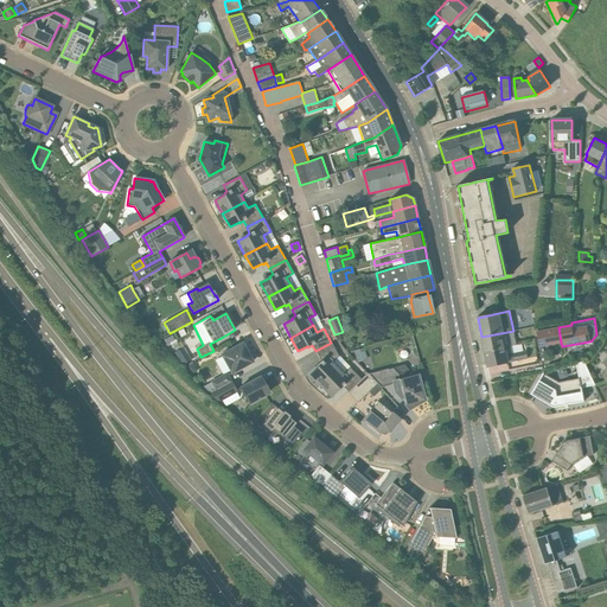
[(540,347),(561,343),(558,327),(536,332),(540,347)]
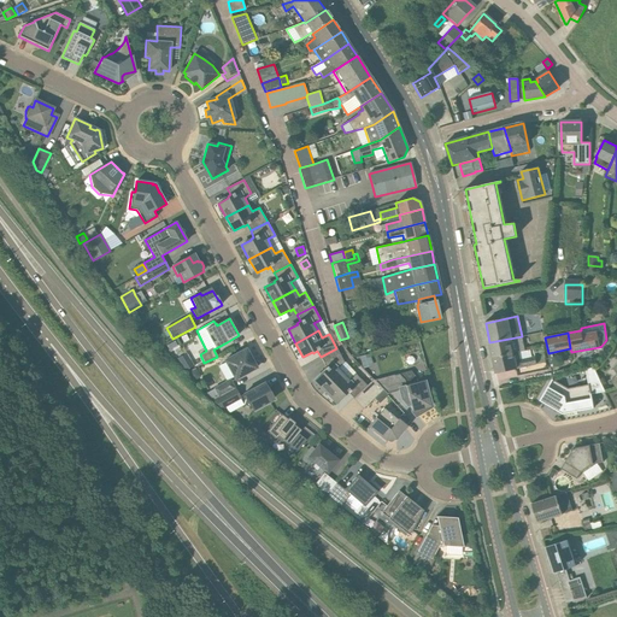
[(489,342),(493,358),(515,353),(524,351),(522,336),(489,342)]
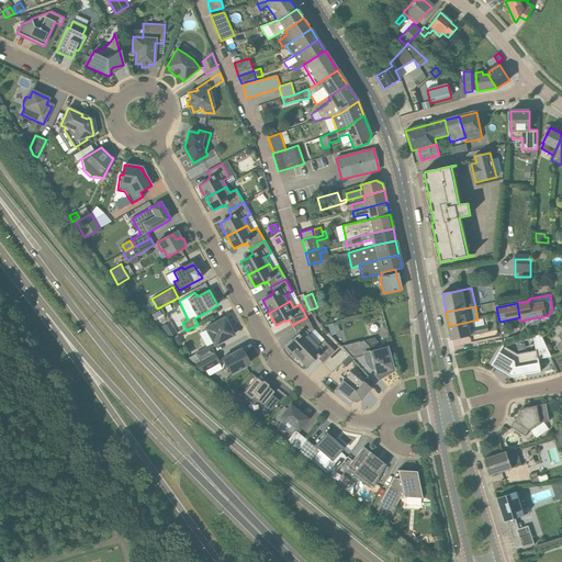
[(287,346),(296,357),(314,340),(308,335),(313,329),(306,317),(292,325),(296,337),(287,346)]
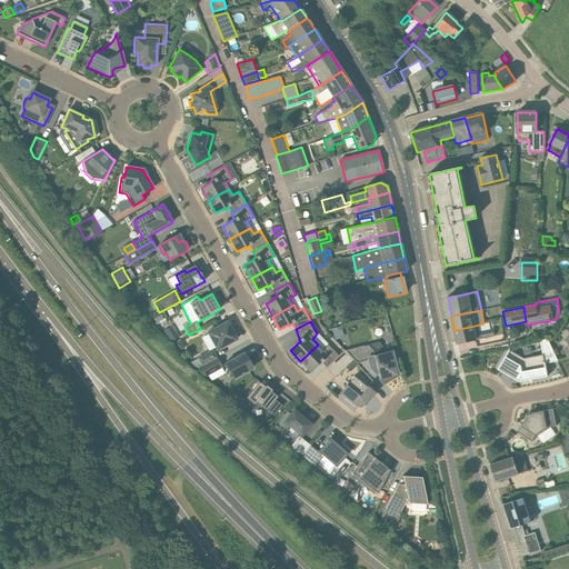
[(207,333),(217,350),(237,339),(227,322),(207,333)]
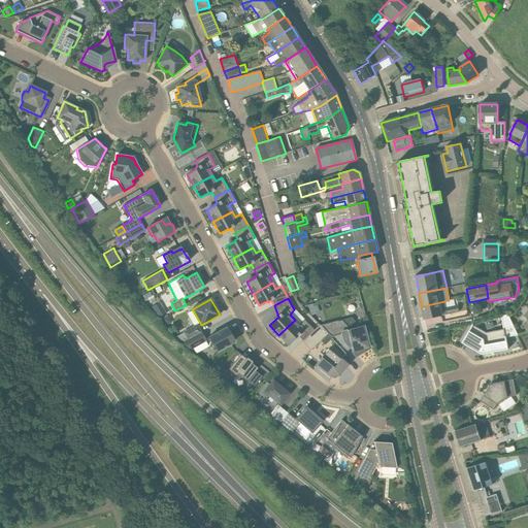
[(459,311),(458,306),(442,309),(440,302),(422,306),(425,320),(459,311)]
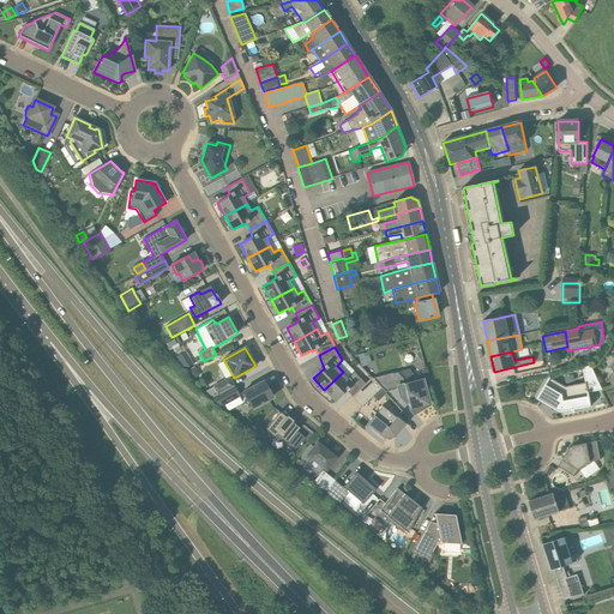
[(368,353),(357,355),(360,366),(371,363),(368,353)]
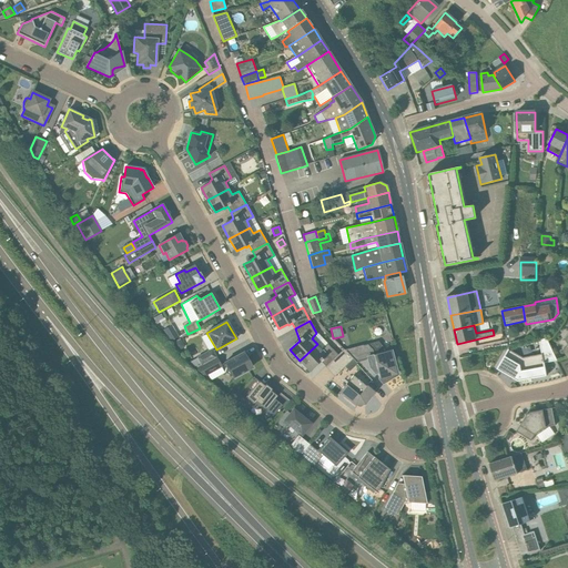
[(179,337),(173,327),(165,332),(171,342),(179,337)]
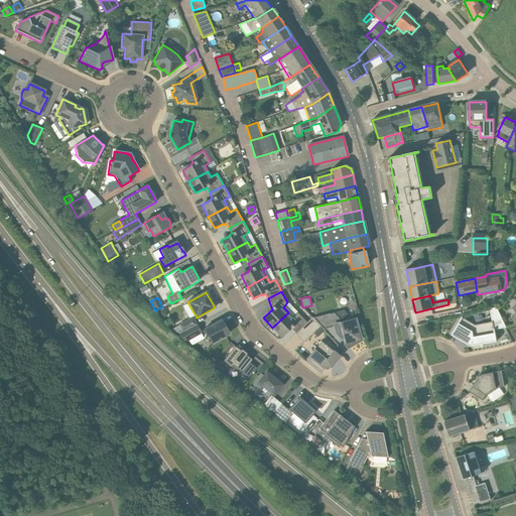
[(490,308),(492,321),(493,321),(495,330),(506,328),(502,318),(497,308),(490,307),(490,308)]
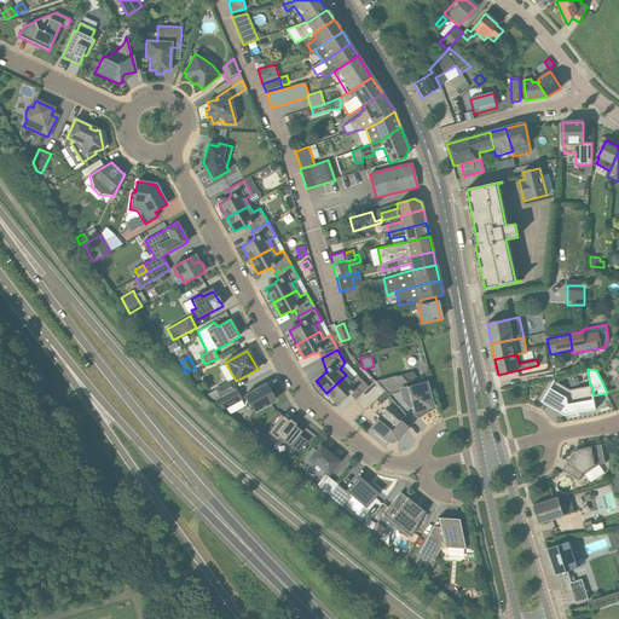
[(197,370),(190,374),(195,382),(202,377),(197,370)]
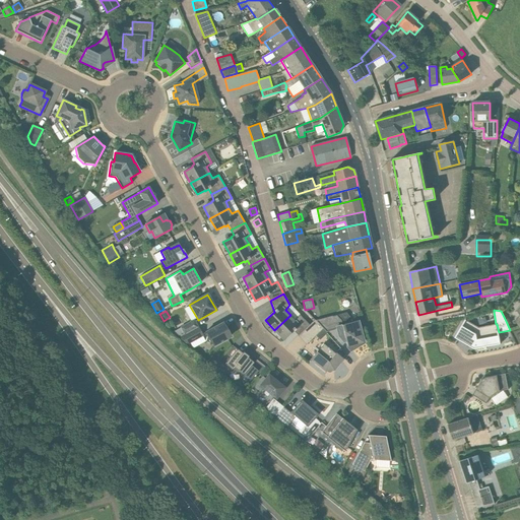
[(337,337),(342,342),(343,342),(350,350),(364,342),(358,321),(353,322),(346,313),(332,316),(315,320),(322,329),(325,332),(335,330),(337,337)]
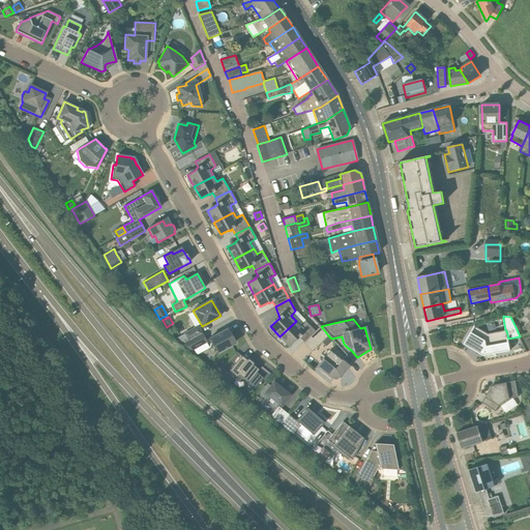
[(299,337),(303,343),(315,331),(305,321),(300,326),(296,321),(280,336),(289,346),(296,340),(297,340),(299,337)]
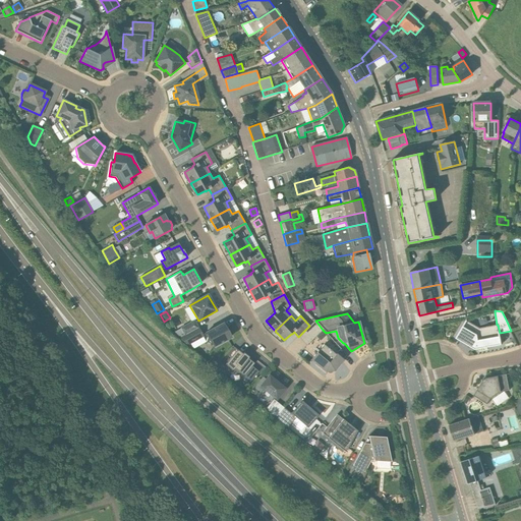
[(180,328),(184,335),(198,329),(194,320),(180,328)]
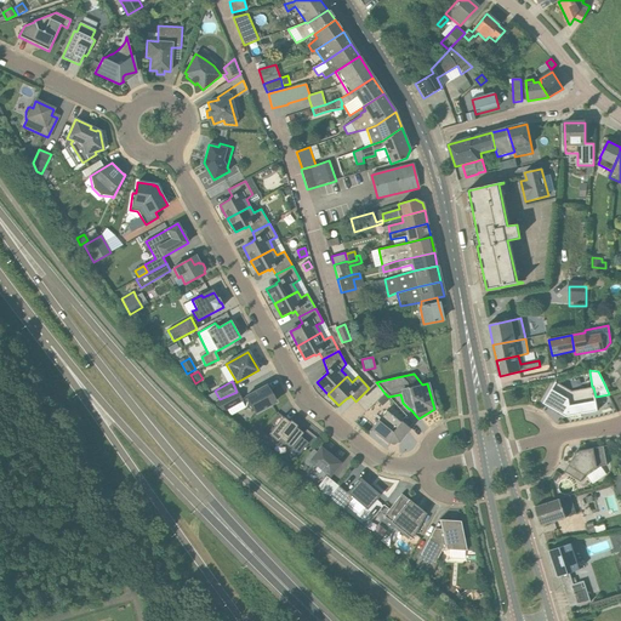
[(355,402),(365,412),(375,404),(385,393),(376,382),(376,381),(369,388),(355,402)]
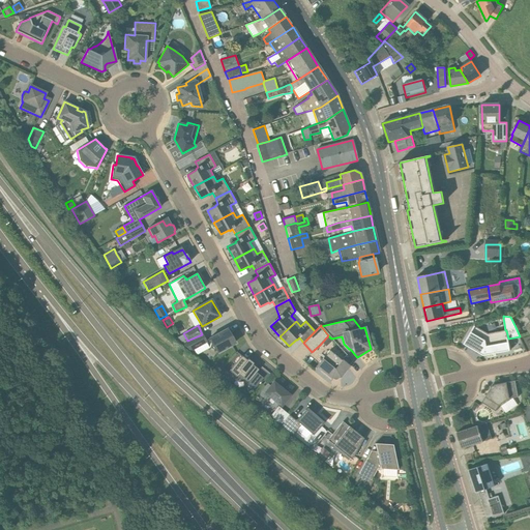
[(510,351),(508,342),(500,344),(499,341),(474,326),(464,345),(483,356),(510,351)]
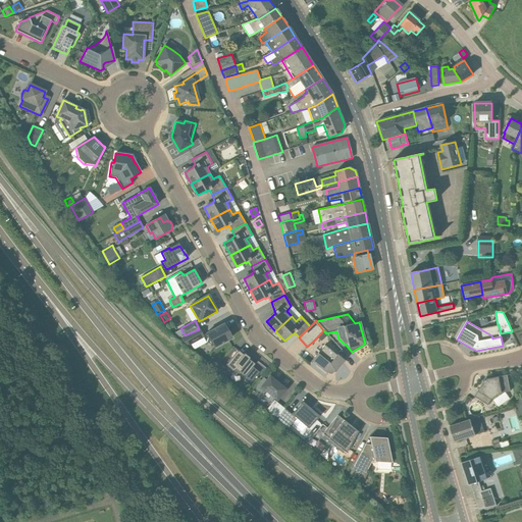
[(211,344),(214,348),(231,338),(224,323),(206,333),(208,336),(206,343),(211,344)]
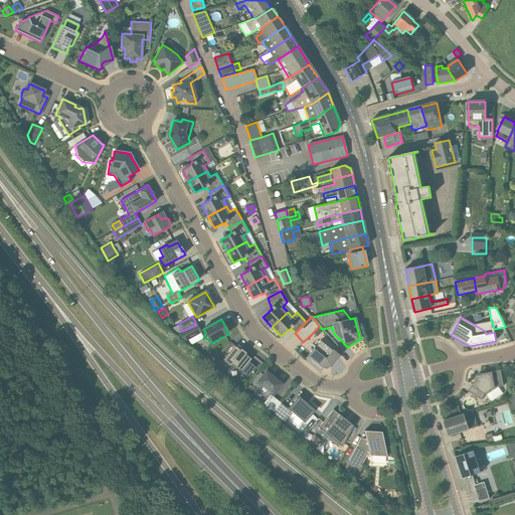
[(196,325),(182,331),(176,334),(185,342),(201,333),(196,325)]
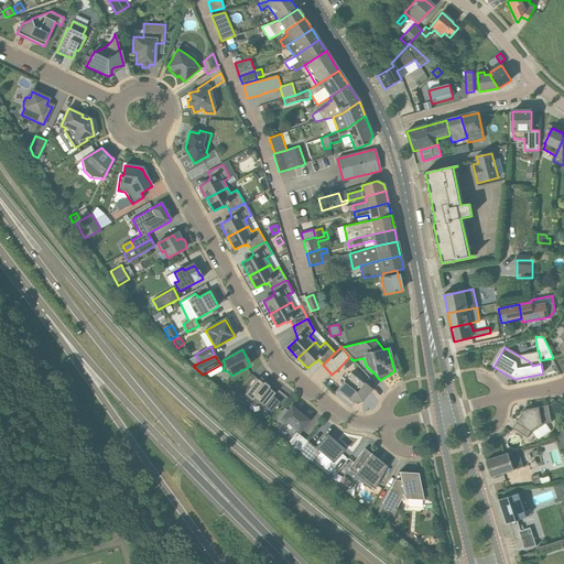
[(350,373),(337,390),(353,402),(361,401),(371,390),(350,373)]
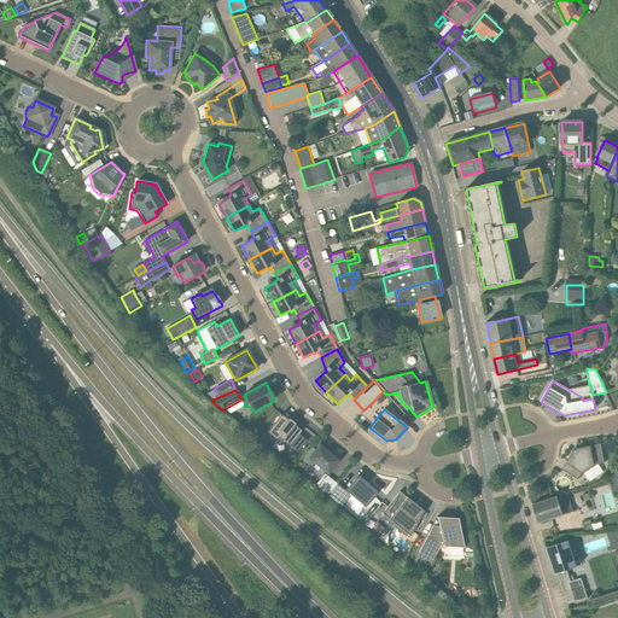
[(278,437),(290,445),(302,431),(293,425),(293,426),(287,421),(289,420),(281,415),(267,432),(277,439),(278,437)]
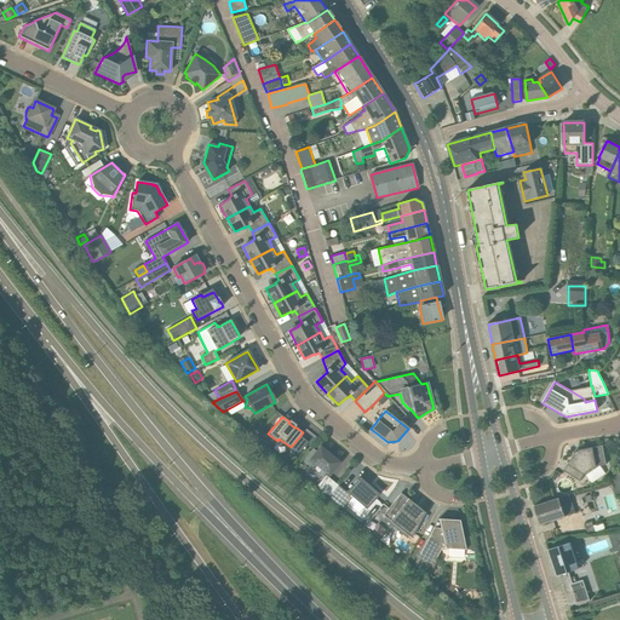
[(259,430),(253,425),(248,430),(253,435),(259,430)]
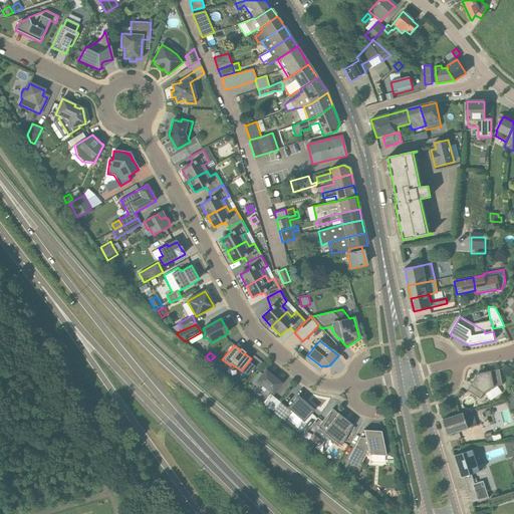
[(216,365),(220,361),(215,356),(211,361),(216,365)]
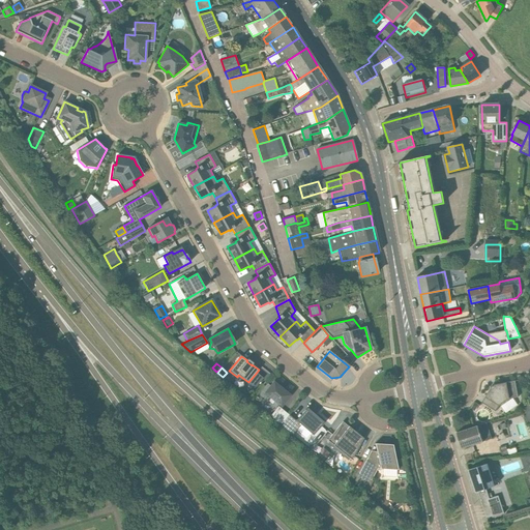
[(509,401),(508,400),(519,398),(516,381),(493,385),(481,403),(496,412),(500,405),(501,406),(509,401)]
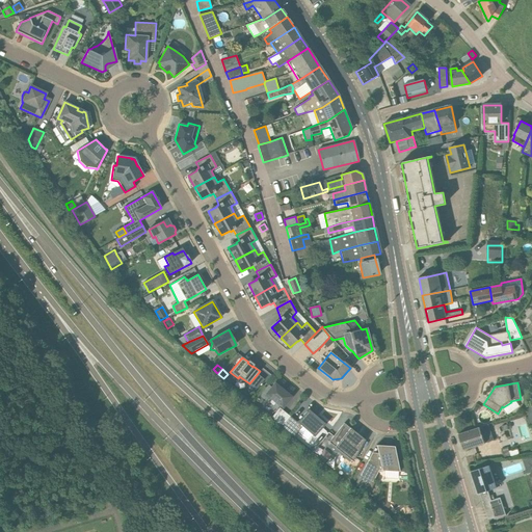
[(265,395),(282,408),(291,397),(274,383),(265,395)]
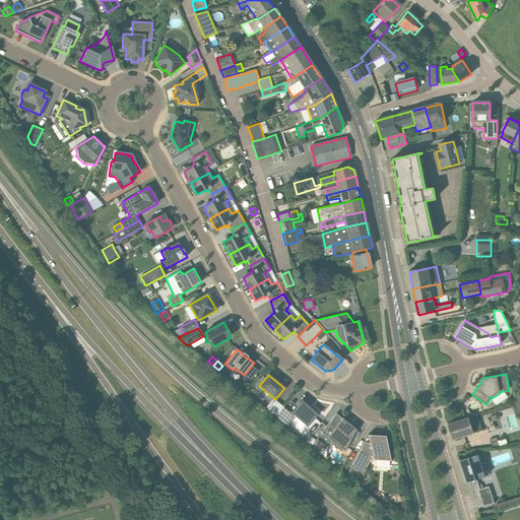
[(276,417),(284,407),(273,398),(265,408),(276,417)]
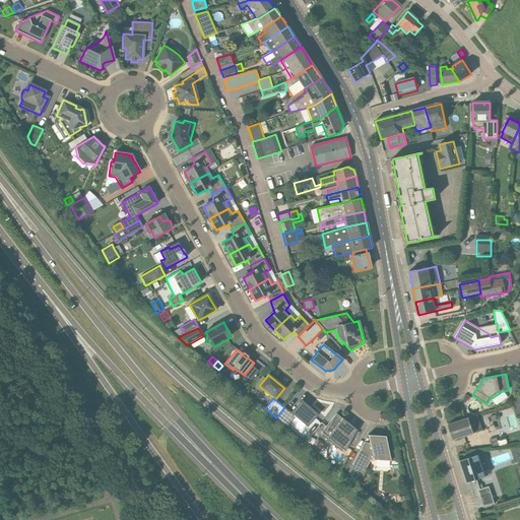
[(302,401),(291,412),(307,427),(318,414),(302,401)]
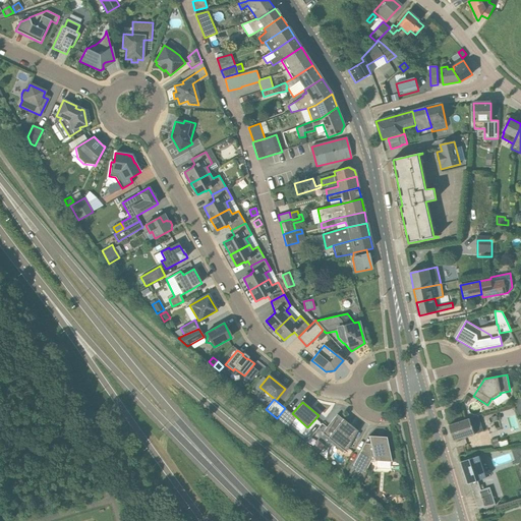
[(285,408),(277,418),(288,427),(296,417),(285,408)]
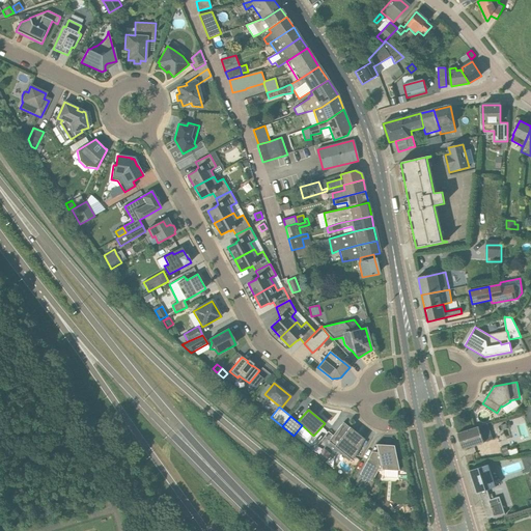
[(351,459),(352,462),(364,439),(343,422),(328,442),(330,444),(329,445),(348,462),(351,459)]
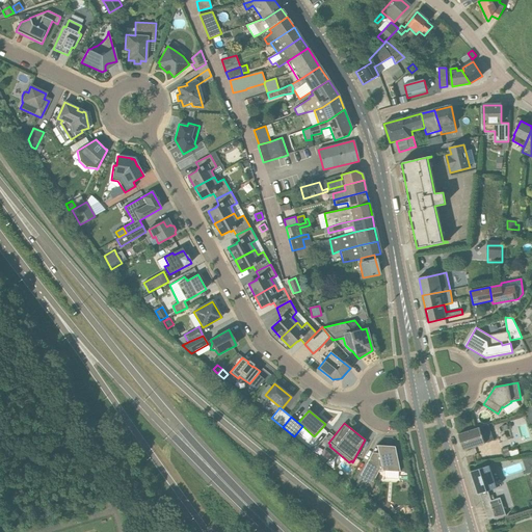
[(458,434),(463,451),(485,444),(480,427),(458,434)]
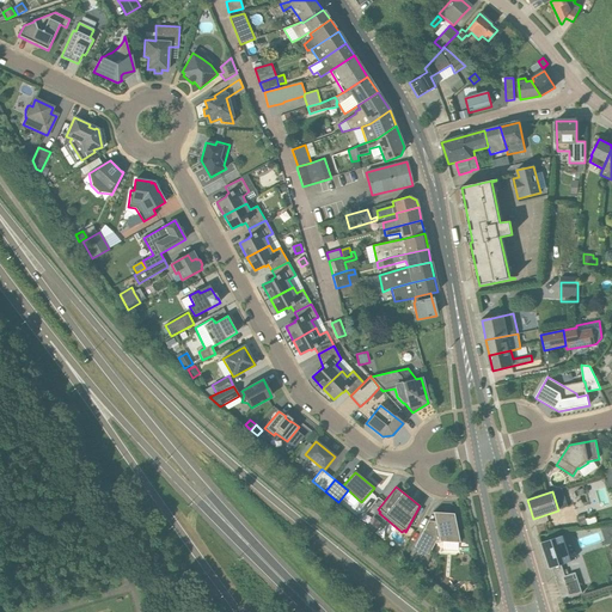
[(430,556),(428,555),(436,542),(447,542),(459,543),(457,531),(453,514),(433,513),(436,527),(427,526),(426,530),(424,528),(415,548),(410,555),(424,568),(430,556)]
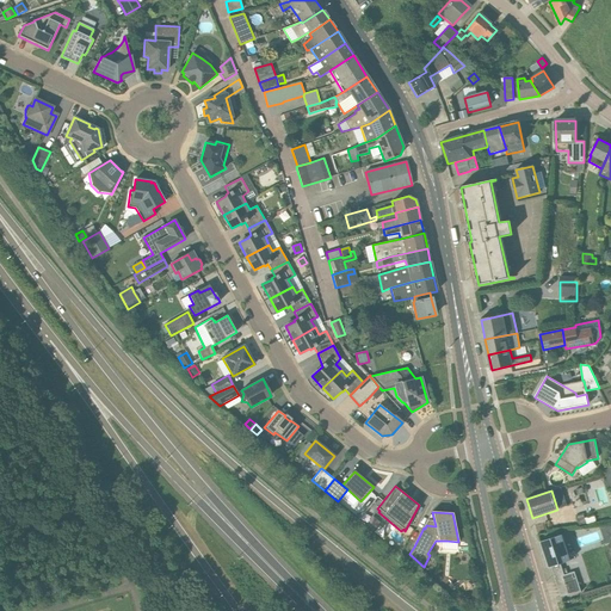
[(610,542),(610,526),(600,528),(606,544),(610,542)]
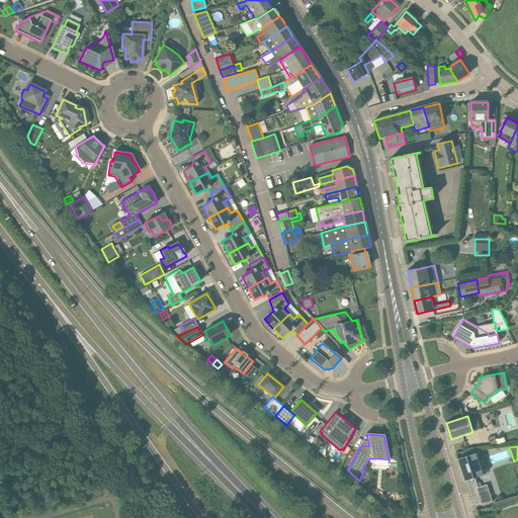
[(393,449),(393,448),(386,449),(389,459),(396,459),(394,449),(393,449)]
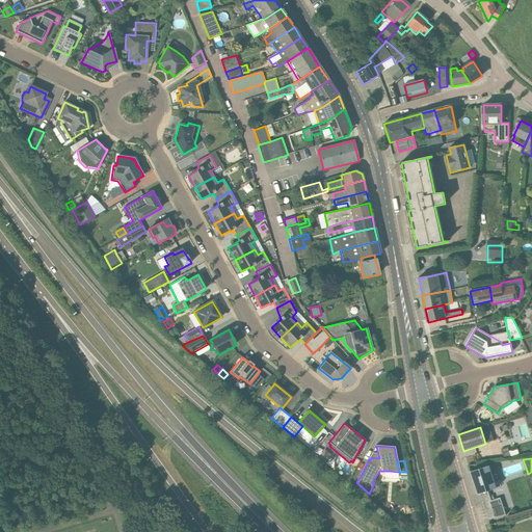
[(488,520),(499,517),(506,515),(500,498),(491,501),(487,491),(497,488),(489,466),(471,472),(473,480),(475,479),(488,520)]
